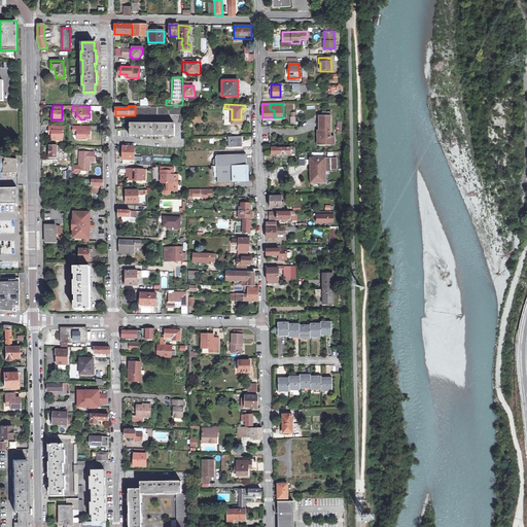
[(334,143),(332,136),(329,137),(329,131),(330,131),(330,116),(320,116),(320,130),(318,130),(318,143),(334,143)]
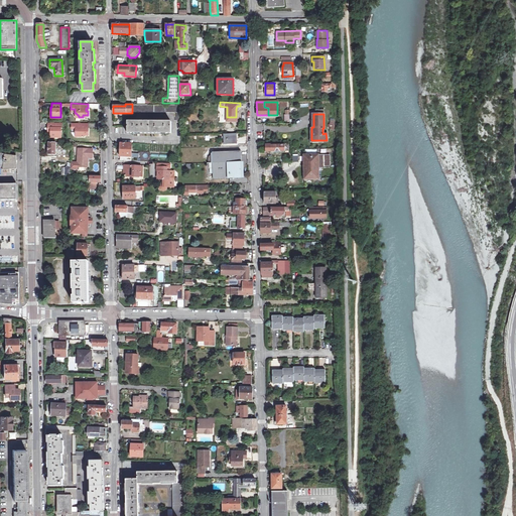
[(170,121),(127,121),(127,133),(139,133),(161,133),(170,133),(170,121)]
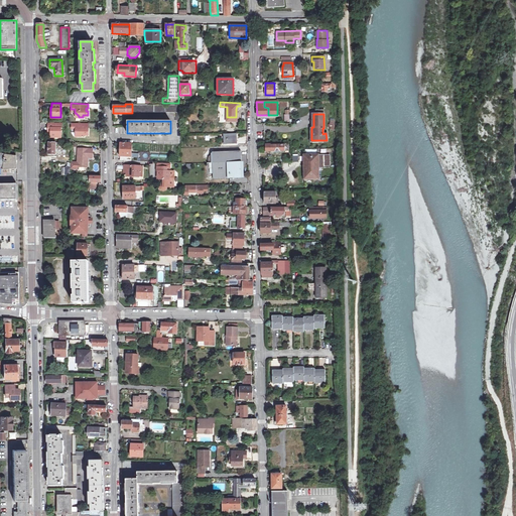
[(51,128),(51,132),(51,137),(60,137),(61,128),(61,122),(48,122),(47,128),(51,128)]
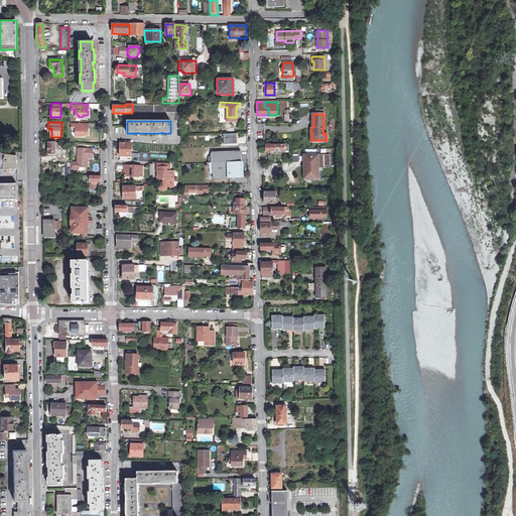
[(75,129),(75,133),(76,133),(79,136),(83,136),(83,135),(88,135),(88,130),(87,130),(87,127),(88,127),(88,123),(72,123),(71,123),(71,129),(75,129)]
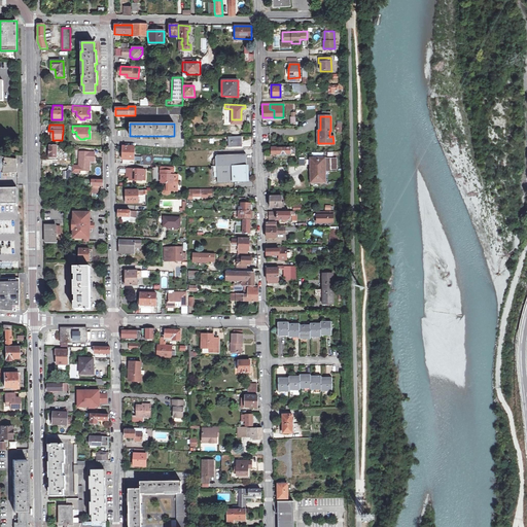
[(241,136),(227,137),(227,146),(241,146),(241,136)]
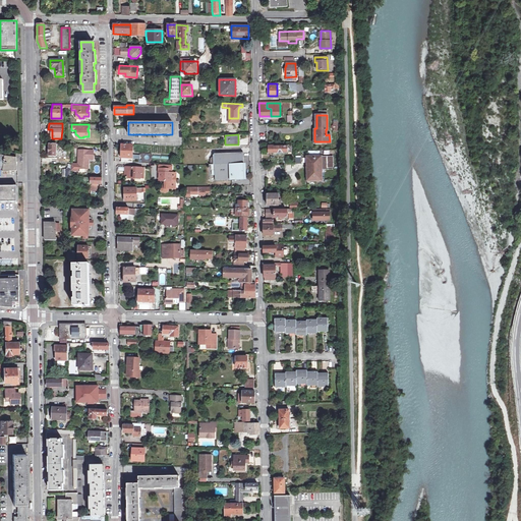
[(56,149),(56,145),(49,143),(49,156),(56,156),(56,151),(58,151),(58,149),(56,149)]
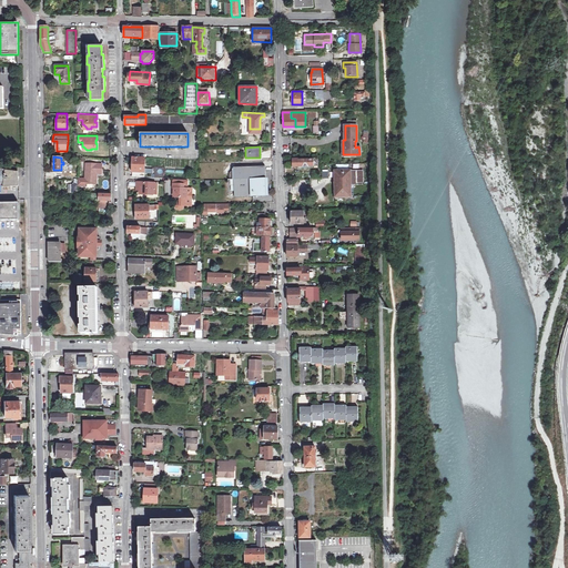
[(132,176),(144,176),(145,158),(132,158),(132,172),(132,176)]
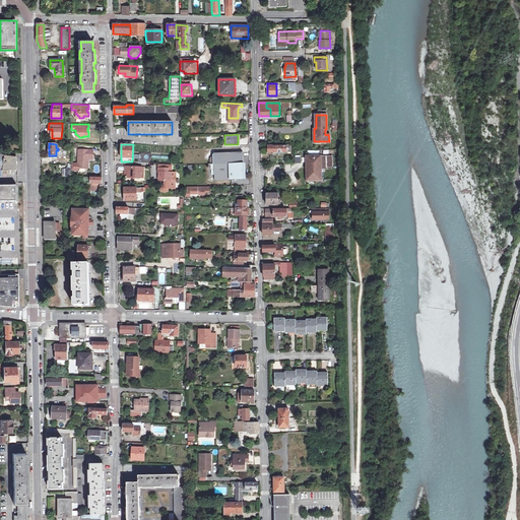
[(94,149),(79,149),(79,164),(79,168),(89,168),(89,161),(88,161),(88,158),(89,158),(94,158),(94,149)]
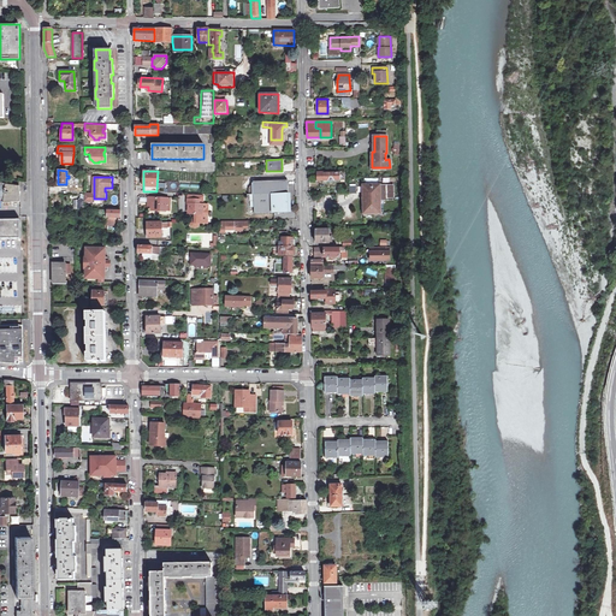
[(253,182),(253,200),(253,213),(288,212),(286,181),(253,182)]
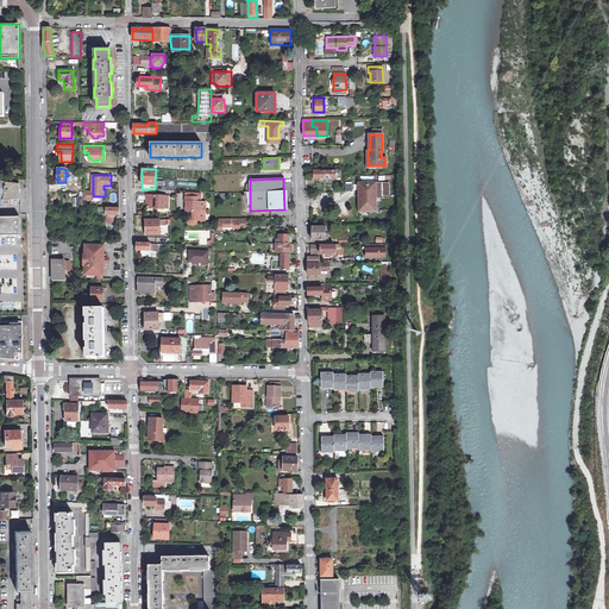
[(0,196),(2,198),(2,200),(19,199),(19,183),(0,180),(0,196)]
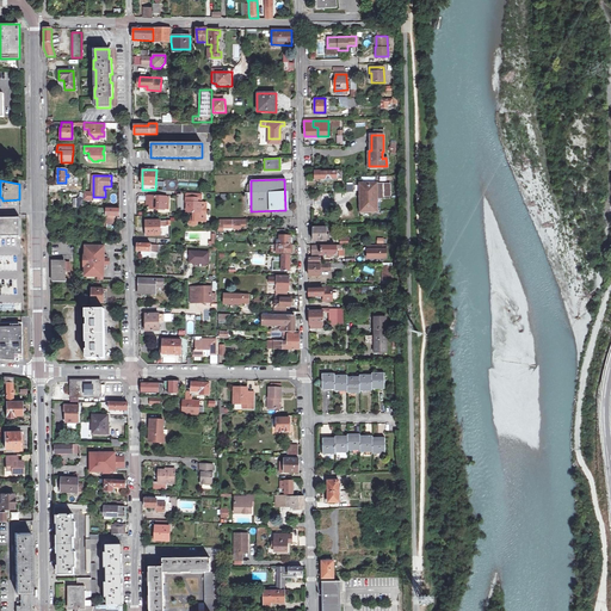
[(376,210),(376,198),(382,198),(382,196),(389,196),(389,184),(375,184),(375,183),(359,184),(359,211),(376,210)]
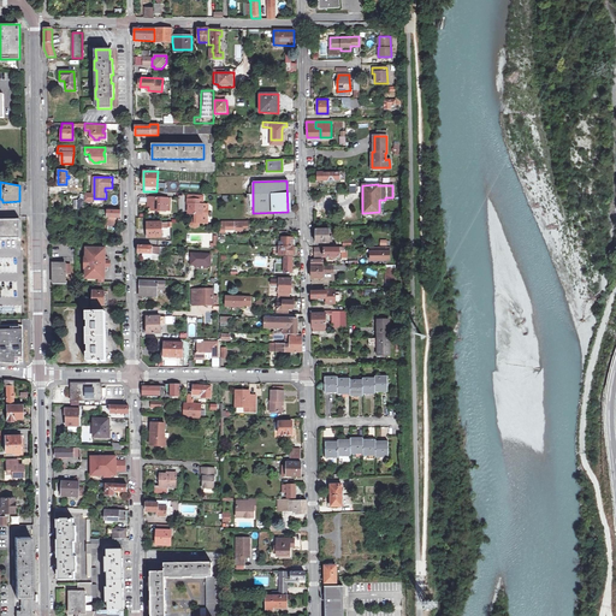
[(165,197),(154,197),(150,197),(147,197),(147,201),(150,202),(150,206),(150,209),(165,211),(165,202),(167,202),(167,197),(165,197)]
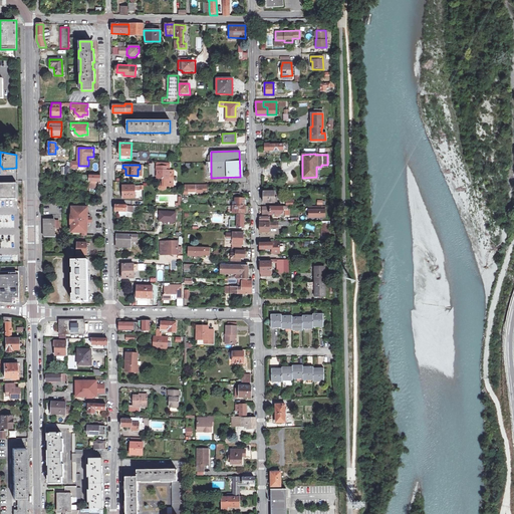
[(169,171),(169,167),(157,167),(156,170),(158,170),(158,174),(158,179),(163,179),(163,183),(163,186),(167,187),(173,187),(174,171),(169,171)]
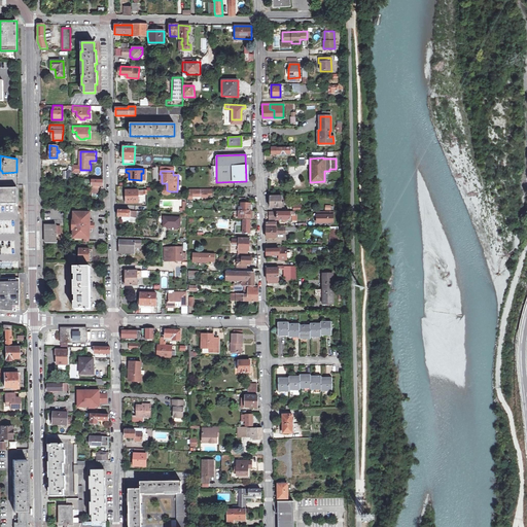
[(103,180),(92,180),(92,183),(92,185),(92,192),(98,192),(98,185),(103,186),(103,180)]
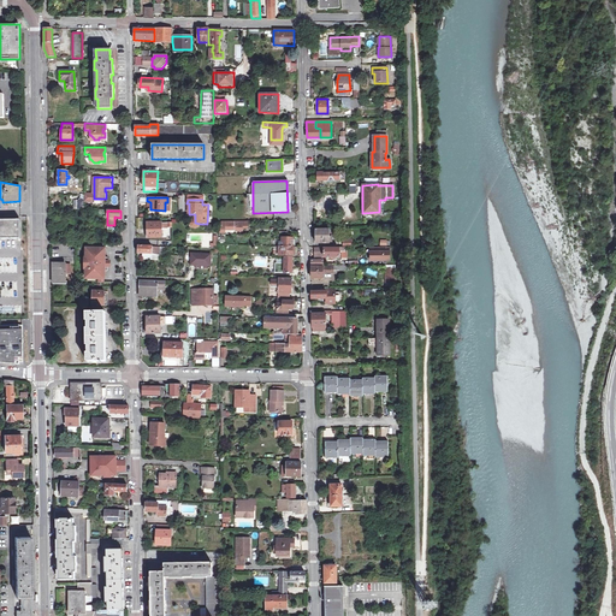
[(0,238),(21,238),(19,219),(0,219),(0,238)]
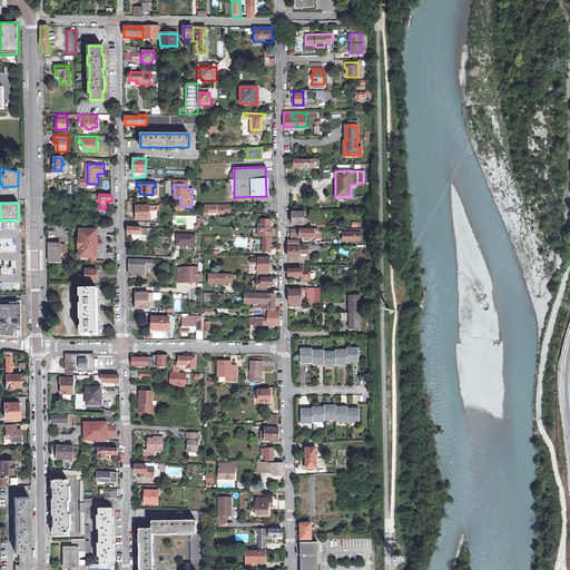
[(219,204),(204,204),(205,208),(203,208),(203,215),(207,215),(207,212),(216,210),(216,209),(219,209),(219,204)]
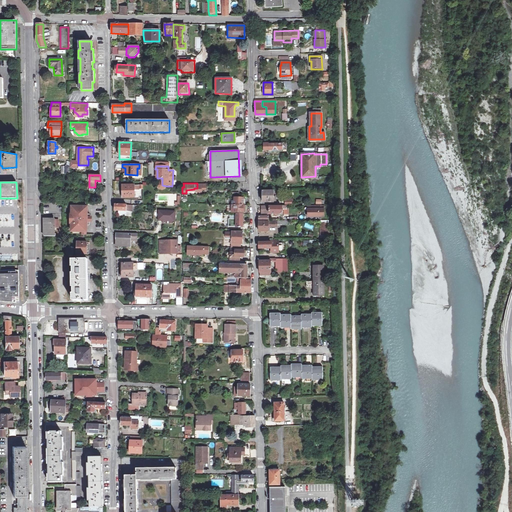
[(208,183),(197,183),(197,188),(197,191),(204,191),(204,189),(209,189),(208,183)]
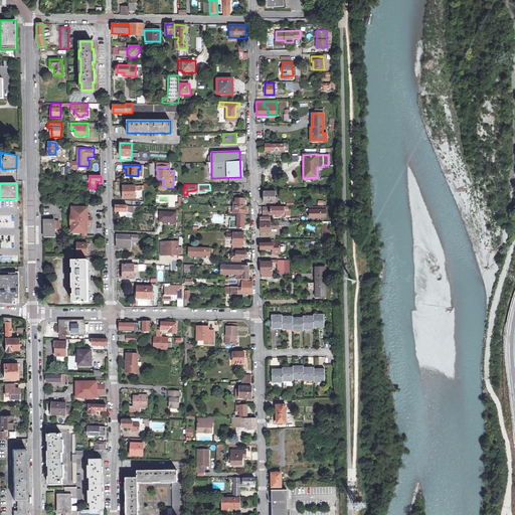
[(136,198),(135,186),(123,186),(123,198),(136,198)]
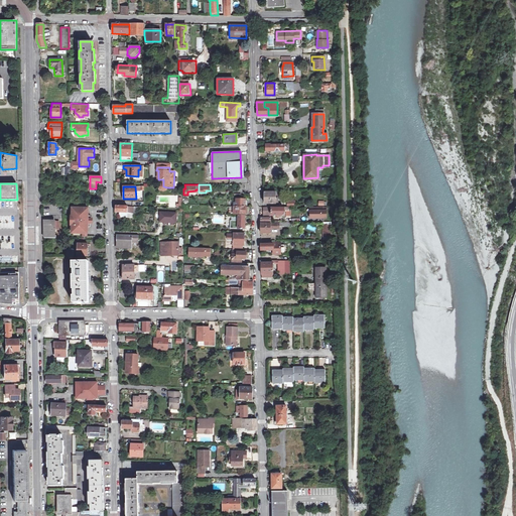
[(275,204),(275,191),(264,191),(264,204),(275,204)]
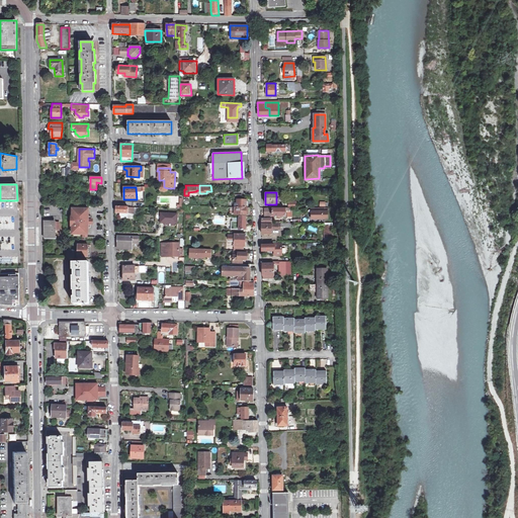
[(289,207),(284,207),(284,208),(272,208),(272,207),(264,208),(264,212),(272,212),(272,216),(284,216),(285,211),(289,211),(289,207)]
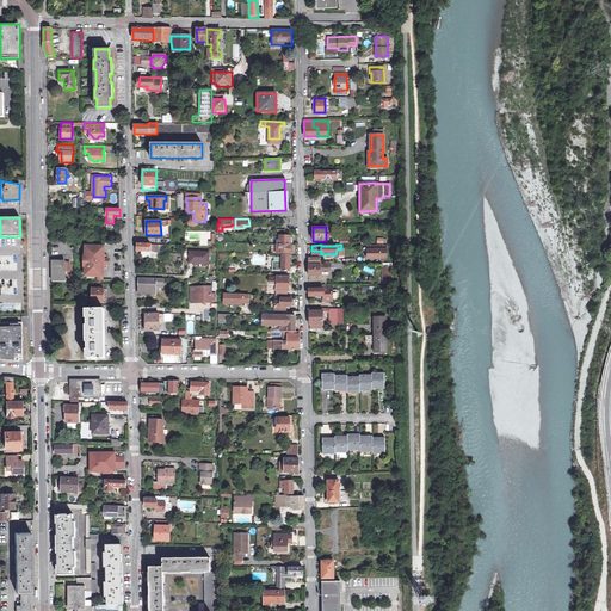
[(97,259),(106,259),(106,254),(104,254),(104,247),(94,246),(94,248),(85,247),(85,259),(85,263),(84,273),(93,275),(93,276),(103,276),(104,267),(106,269),(106,264),(97,264),(97,259)]
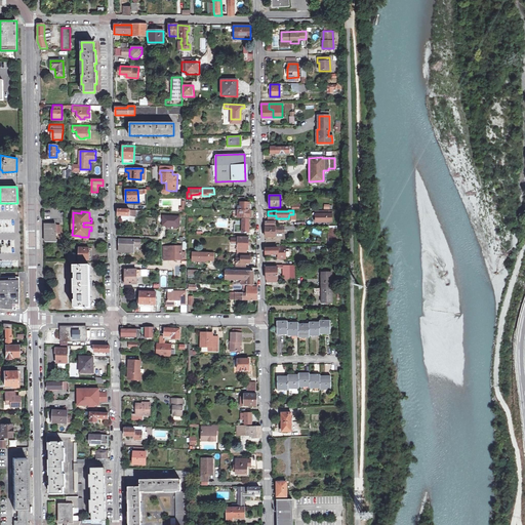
[(168,226),(168,227),(180,228),(182,215),(163,213),(162,225),(168,226)]
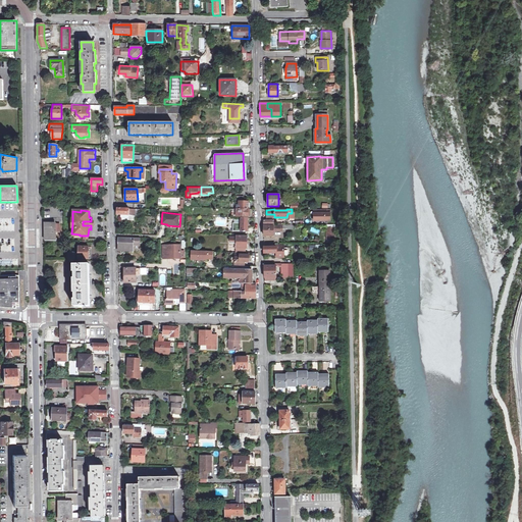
[(331,213),(314,213),(314,223),(331,222),(331,213)]
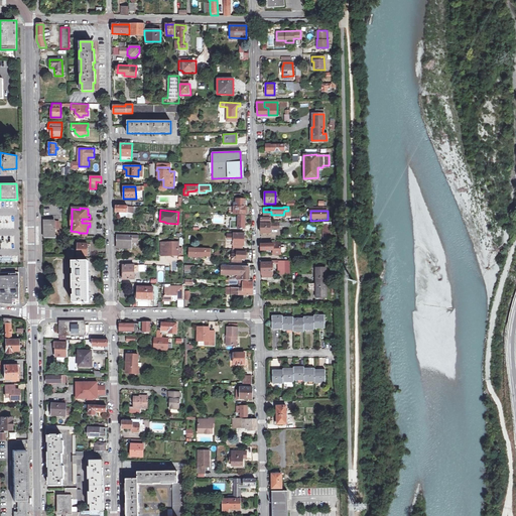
[(44,221),(44,237),(54,238),(55,221),(44,221)]
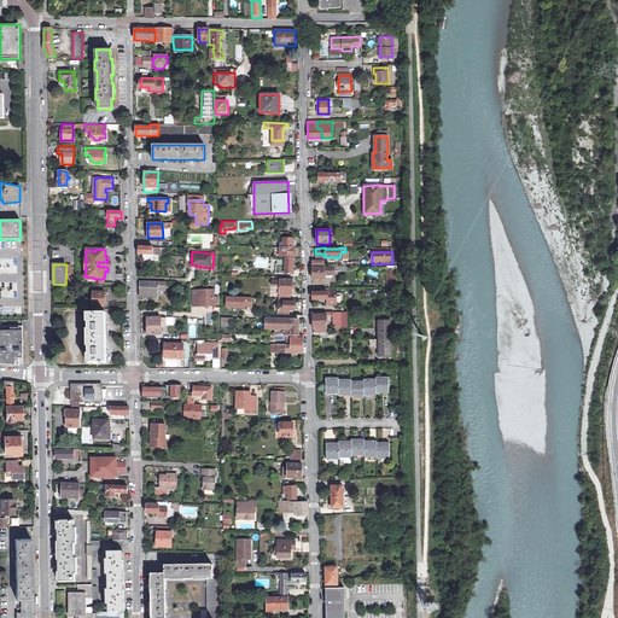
[(324,270),(333,270),(333,267),(322,267),(312,267),(312,279),(324,279),(324,270)]
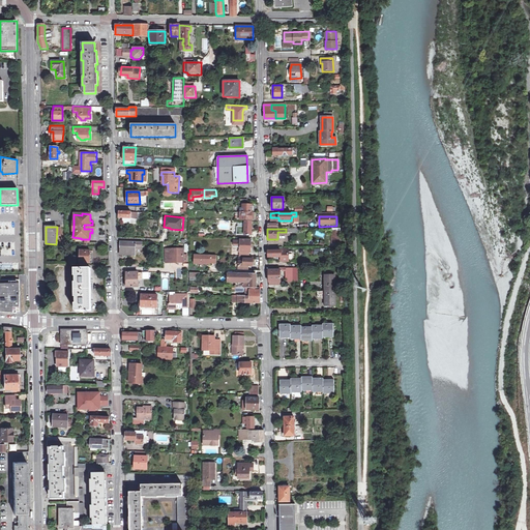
[(341,244),(341,232),(330,232),(331,244),(341,244)]
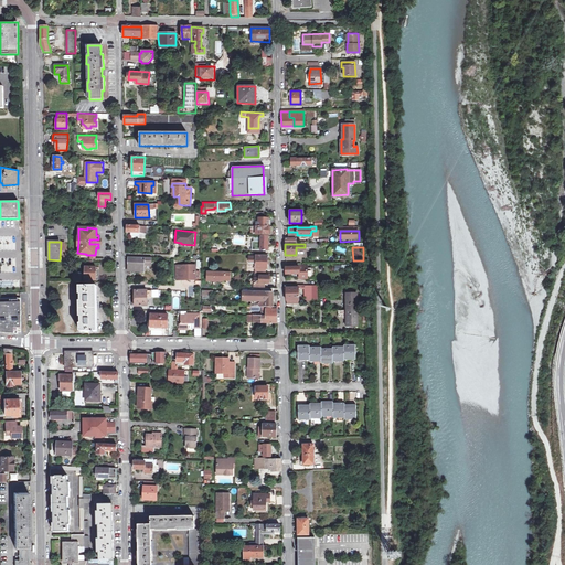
[(267,255),(255,255),(255,256),(255,264),(255,268),(255,273),(265,273),(265,268),(267,268),(267,255)]
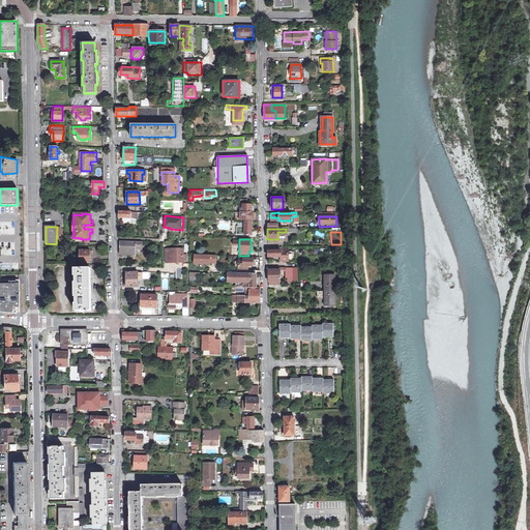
[(120,241),(119,255),(135,255),(135,248),(141,248),(141,241),(120,241)]
